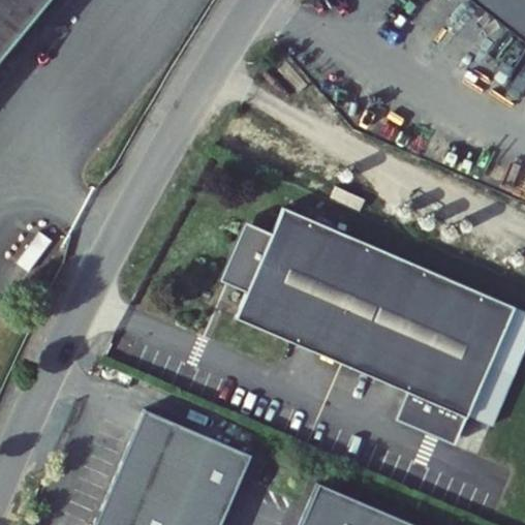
[(0,50),(39,0),(0,0),(0,50)]
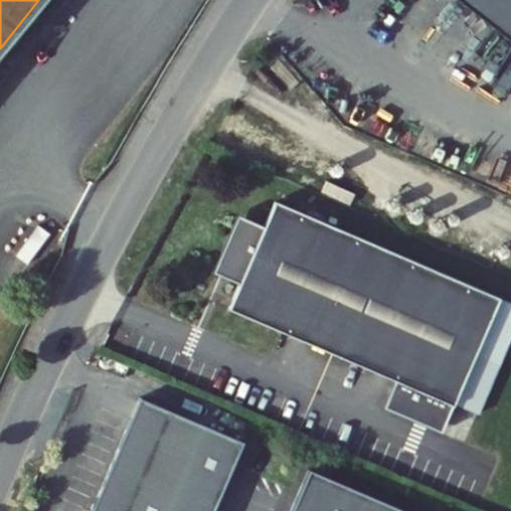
[(510,0),(451,0),(510,45),(510,0)]
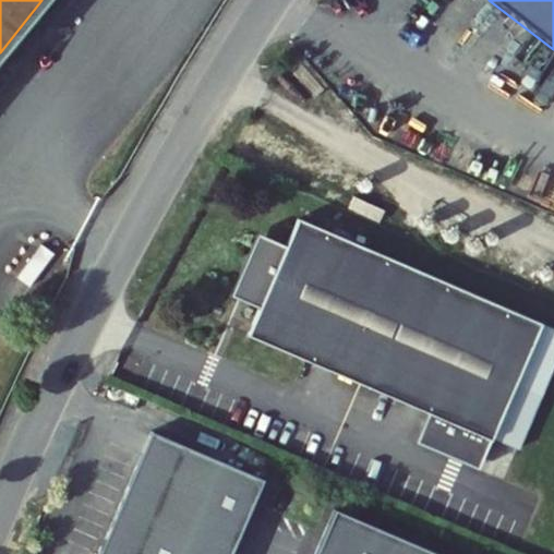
[(540,316),(296,223),(275,281),(259,276),(248,308),(264,313),(253,346),(449,416),(443,433),(489,449),(496,431),(540,316)]
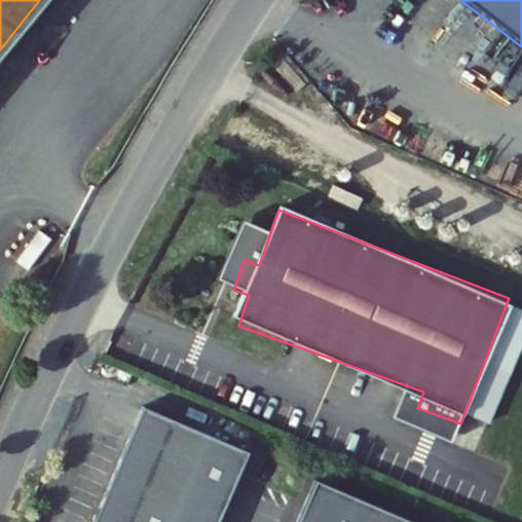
[(521,342),(521,302),(509,298),(468,406),(494,416),(521,342)]
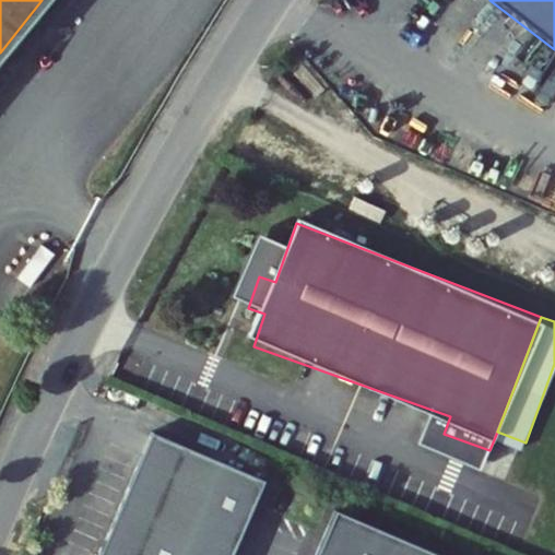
[(235,554),(268,480),(153,435),(104,554),(235,554)]
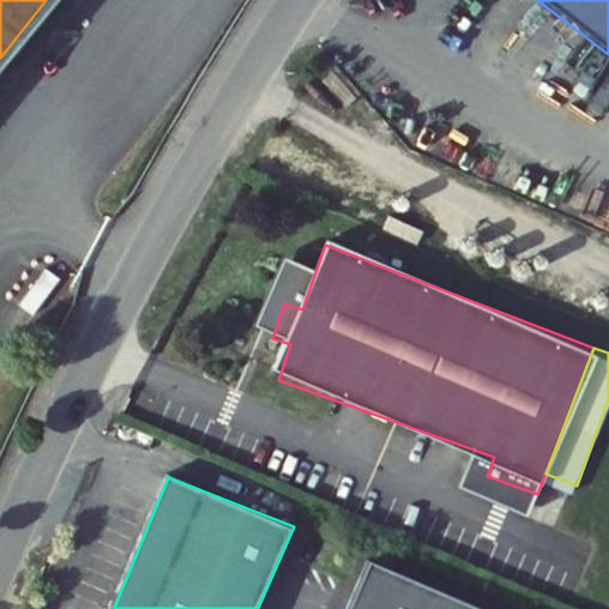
[(482,608),(369,562),(350,608),(482,608)]
